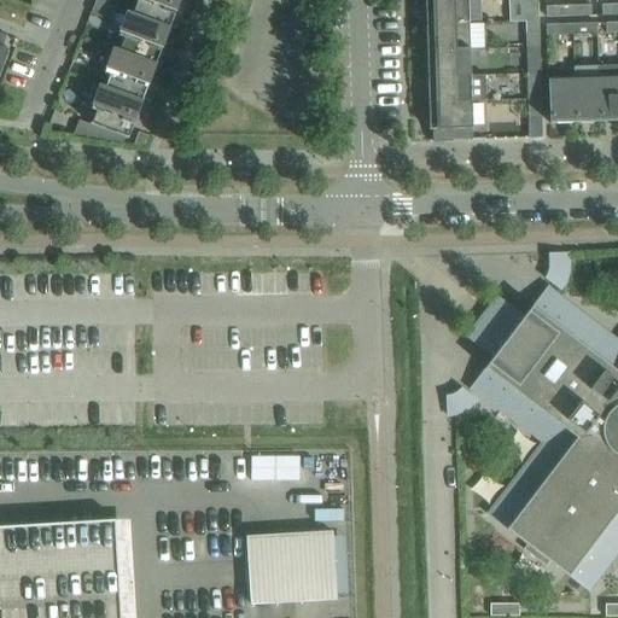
[(169,28),(180,0),(133,0),(138,1),(133,13),(133,15),(169,28)]
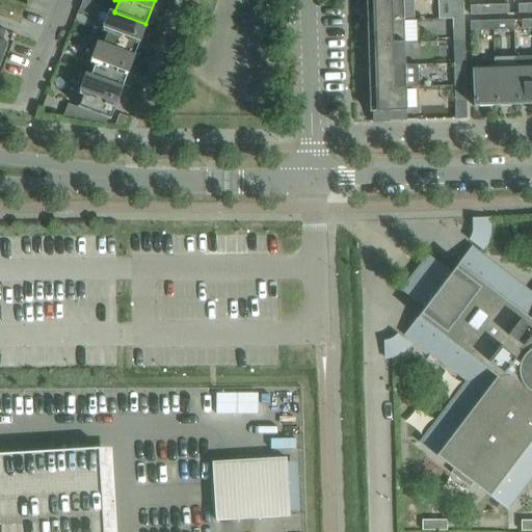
[(403,21),(402,0),(365,0),(367,22),(403,21)]
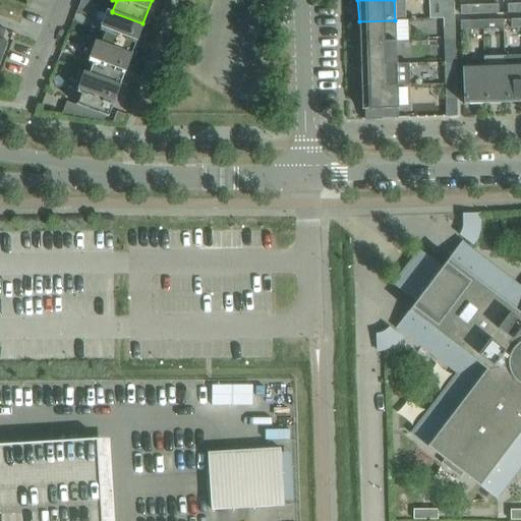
[(454,12),(453,0),(442,0),(443,13),(454,12)]
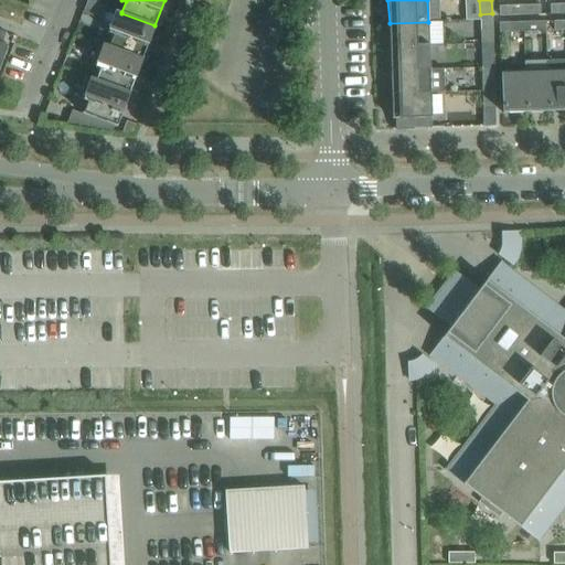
[(564,13),(564,3),(550,4),(551,14),(564,13)]
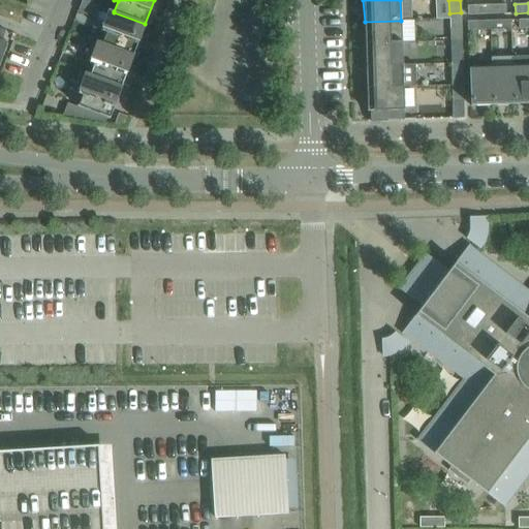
[(490,14),(489,5),(473,6),(473,16),(490,14)]
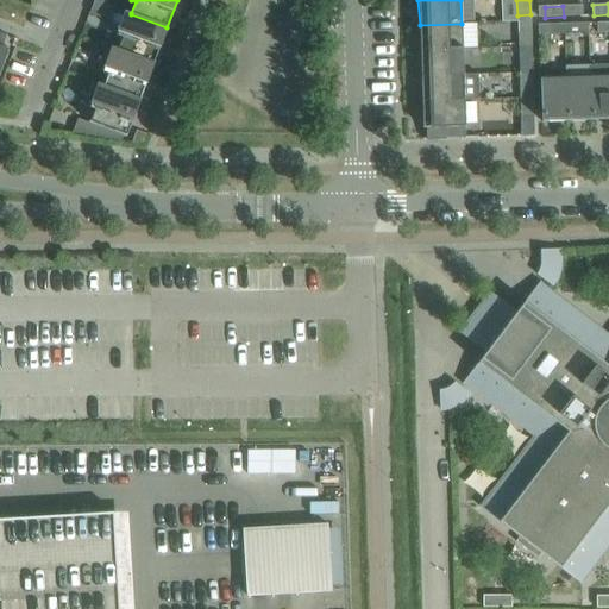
[(583,17),(582,6),(563,6),(564,17),(583,17)]
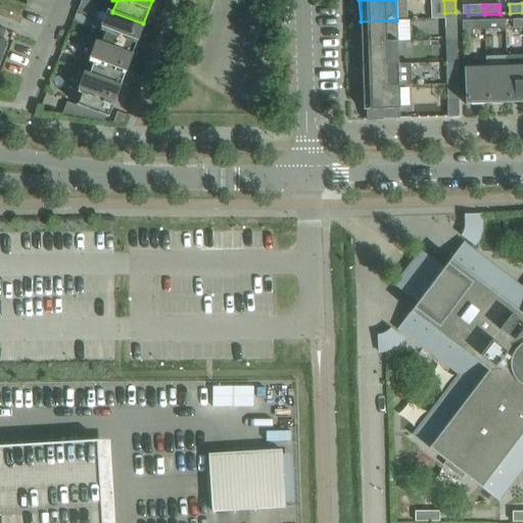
[(132,55),(143,24),(112,12),(112,11),(108,10),(100,31),(105,33),(101,43),(132,55)]
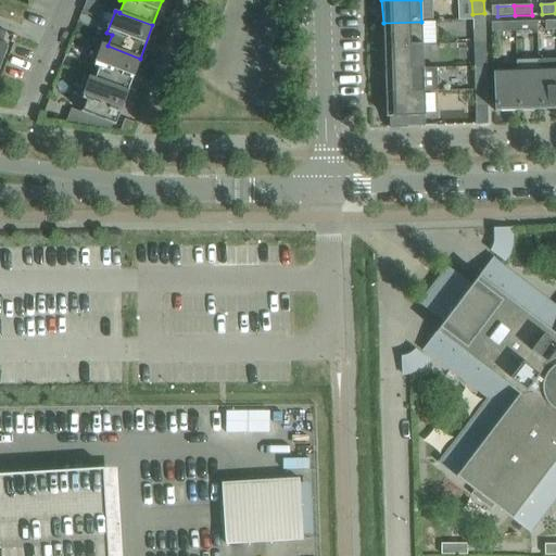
[(555,30),(555,21),(545,21),(545,32),(555,30)]
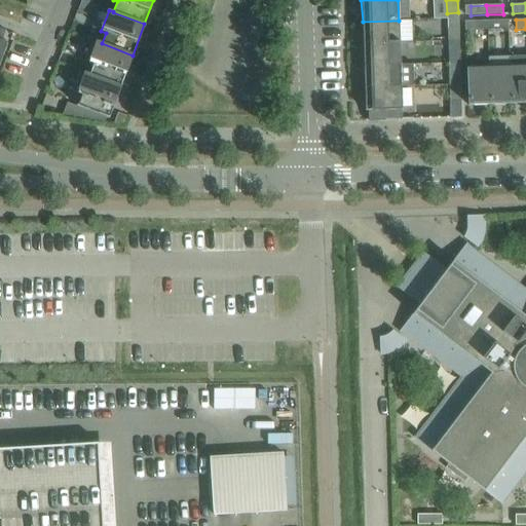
[(400,42),(399,21),(363,22),(363,44),(400,42)]
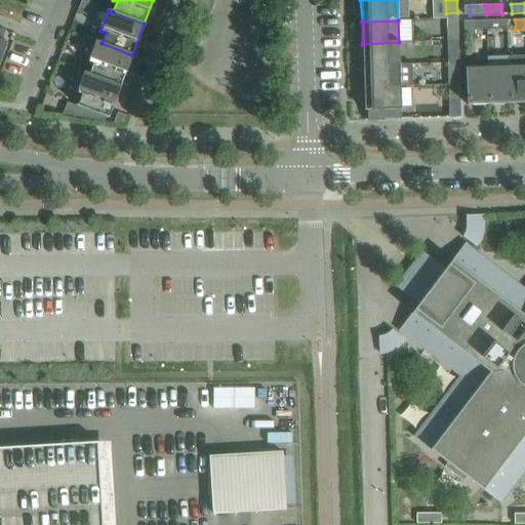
[(486,30),(486,21),(473,22),(473,31),(486,30)]
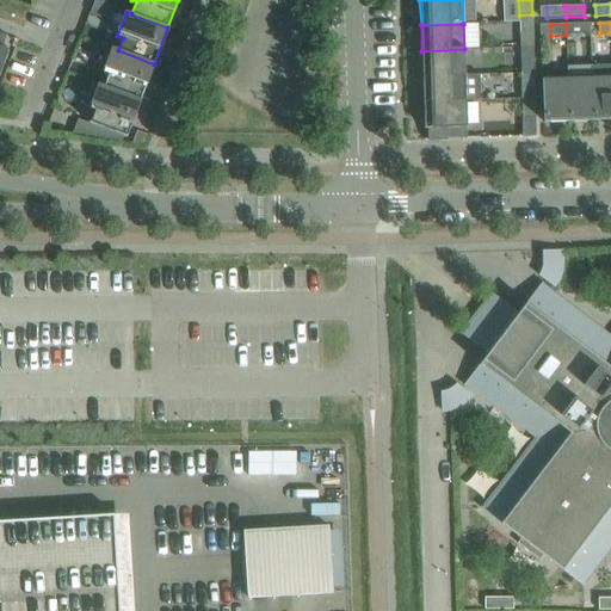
[(581,24),(566,24),(566,35),(581,35),(591,35),(590,24),(581,24)]
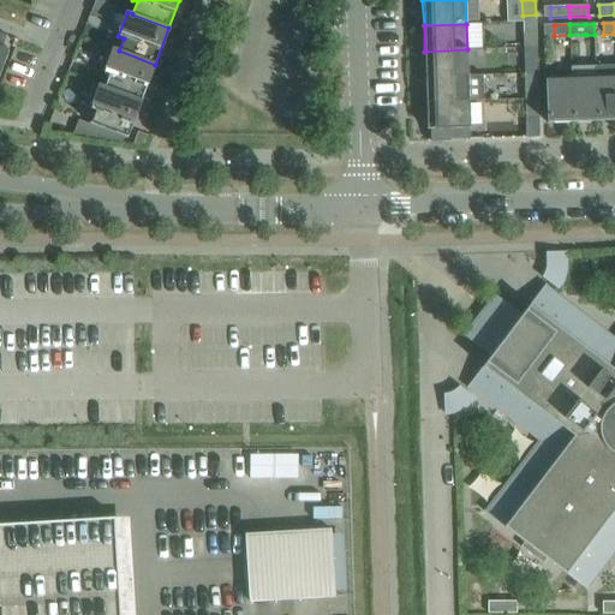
[(495,30),(496,42),(517,41),(515,29),(495,30)]
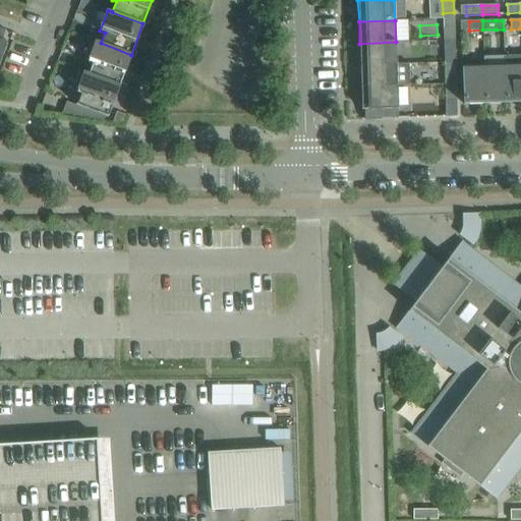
[(455,41),(455,24),(443,25),(444,41),(455,41)]
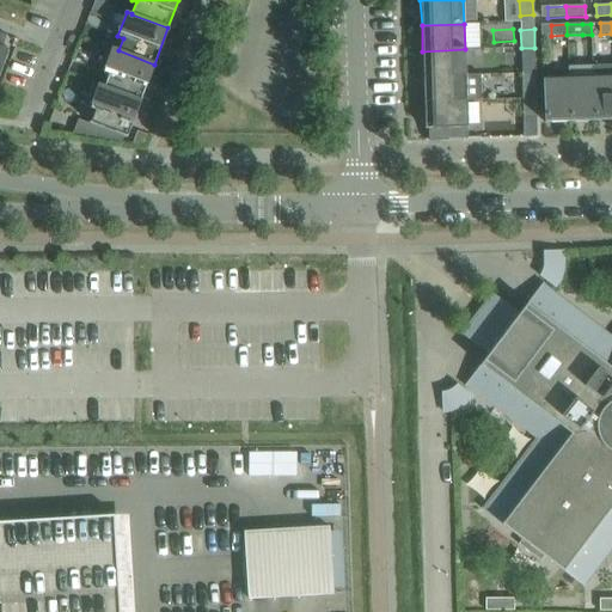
[(141,101),(154,65),(118,50),(112,48),(104,72),(109,74),(104,87),(141,101)]
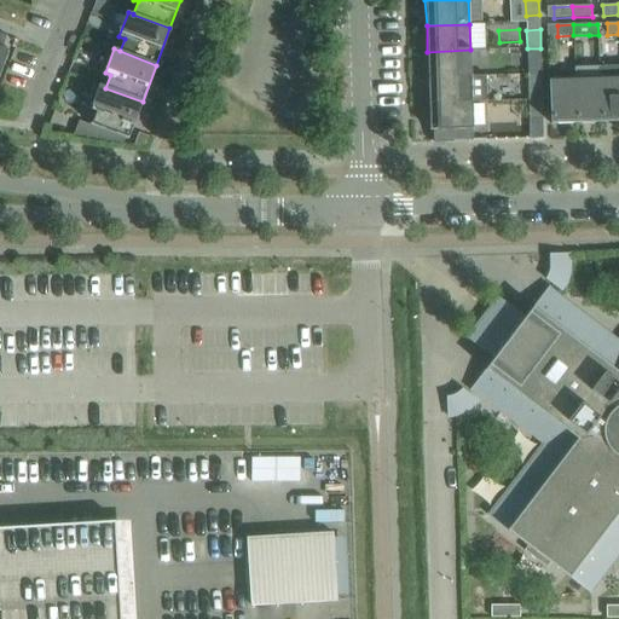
[(542,68),(541,48),(527,48),(527,68),(542,68)]
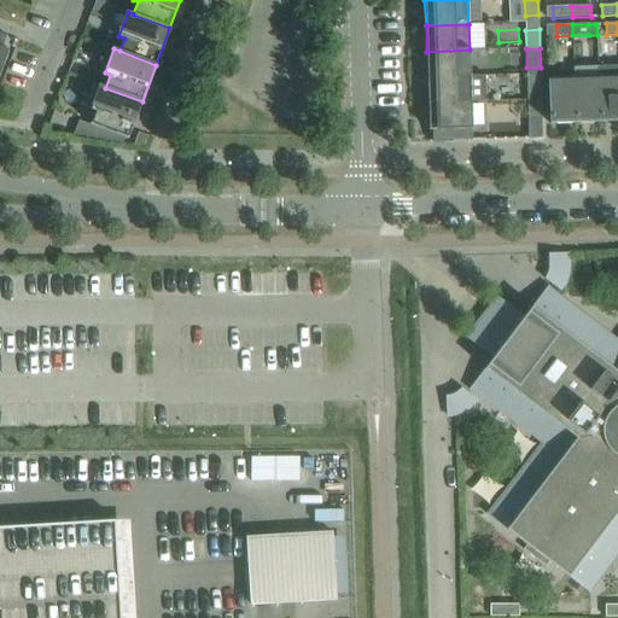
[(471,76),(470,50),(426,52),(427,77),(471,76)]
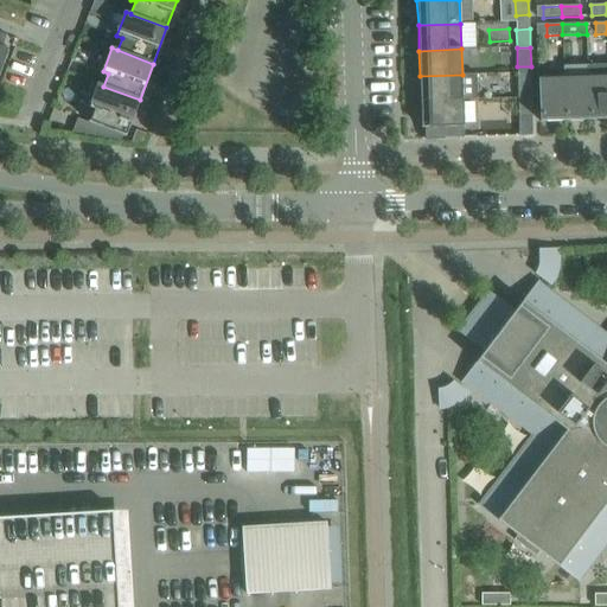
[(606,119),(606,65),(587,66),(589,120),(606,119)]
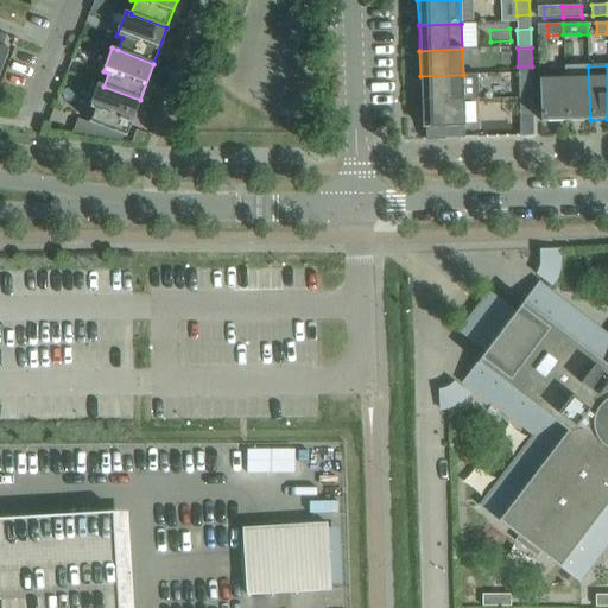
[(588,67),(564,67),(564,76),(565,121),(590,120),(588,67)]
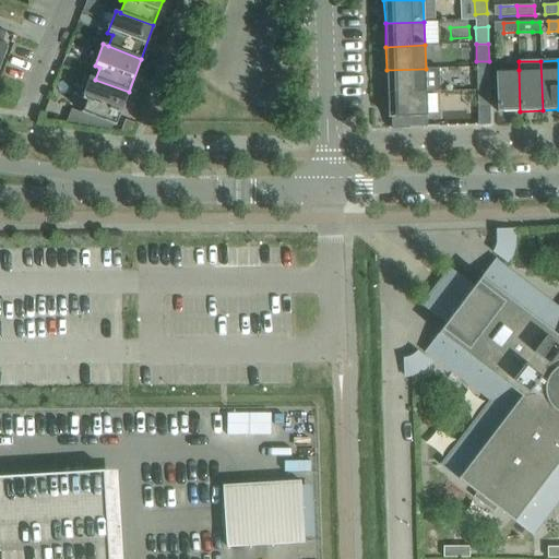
[(439,68),(426,69),(387,70),(388,94),(426,92),(439,92),(439,68)]
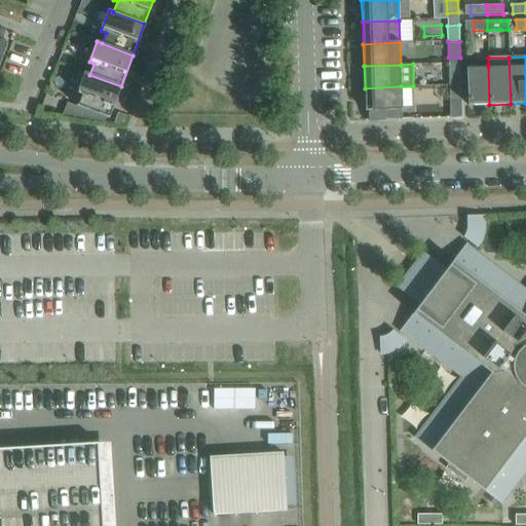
[(489,105),(488,66),(466,66),(467,106),(489,105)]
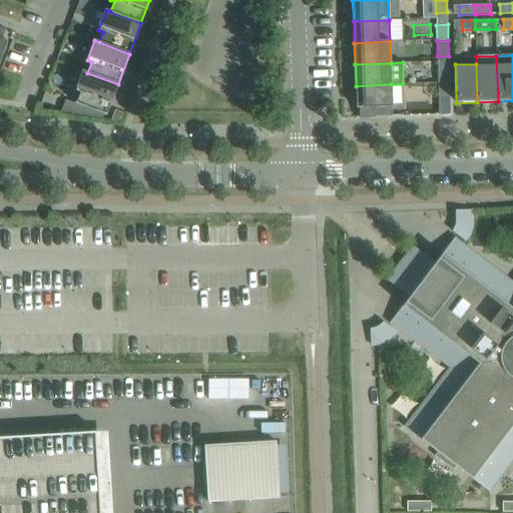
[(449,83),(449,67),(438,68),(438,83),(449,83)]
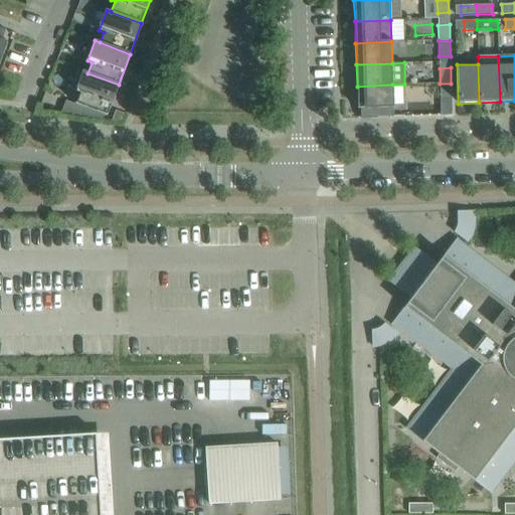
[(107,116),(119,84),(88,73),(83,71),(75,92),(80,93),(76,104),(75,103),(75,104),(107,116)]
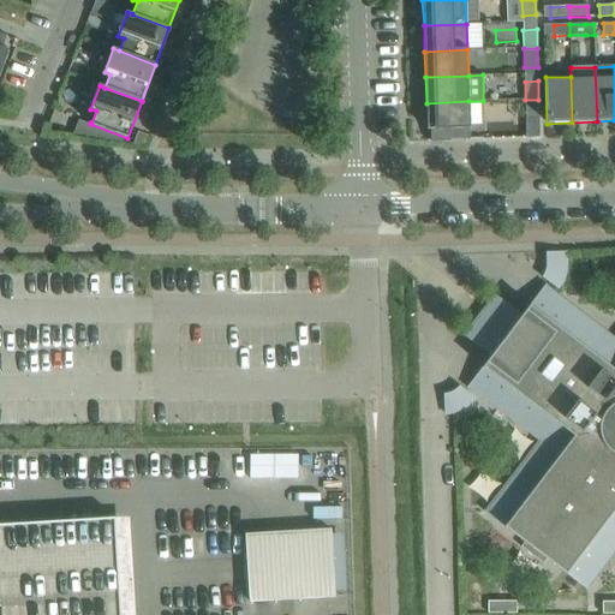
[(539,118),(538,100),(525,100),(526,119),(539,118)]
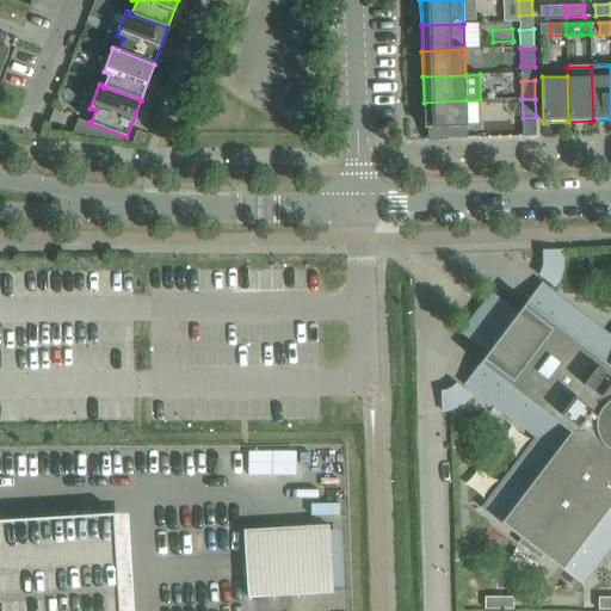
[(467,128),(466,100),(424,103),(424,129),(427,129),(427,139),(425,139),(425,141),(480,139),(480,137),(448,139),(446,128),(467,128)]
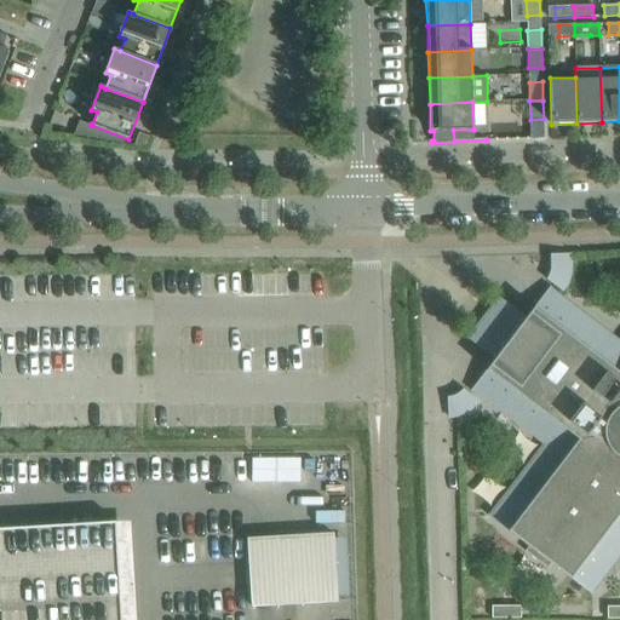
[(549,281),(563,292),(567,286),(569,280),(570,274),(570,267),(570,256),(552,256),(552,254),(551,254),(551,267),(551,270),(550,274),(549,277),(547,281),(549,281)]
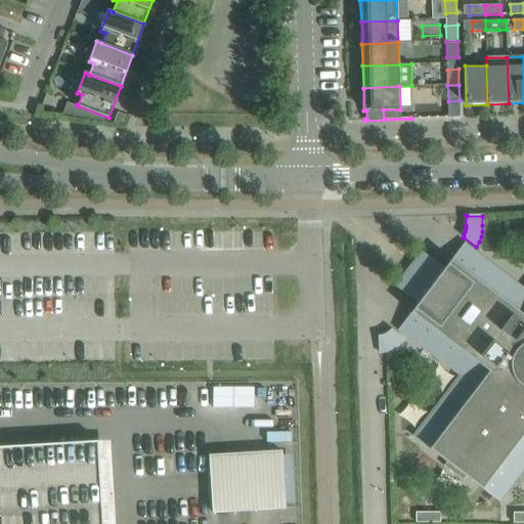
[(523,299),(461,251),(466,244),(465,243),(397,331),(398,332),(404,323),(470,376),(438,418),(434,415),(417,437),(412,435),(411,436),(446,462),(443,466),(463,481),(466,477),(500,503),(500,501),(497,499),(516,475),(512,472),(523,455),(523,299)]
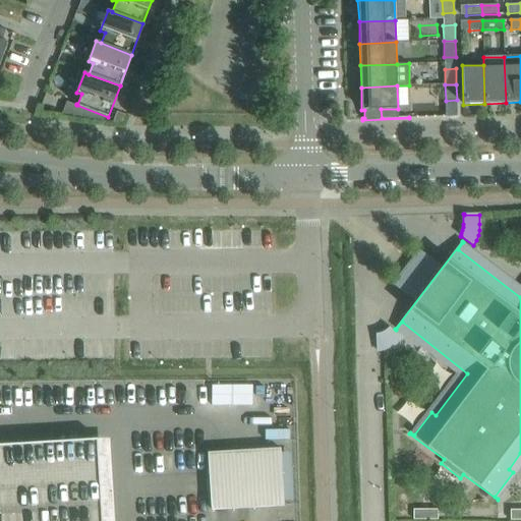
[(398,342),(402,338),(390,329),(391,329),(390,328),(387,331),(384,333),(380,334),(375,335),(375,336),(377,336),(377,351),(383,350),(389,349),(394,346),(398,342)]
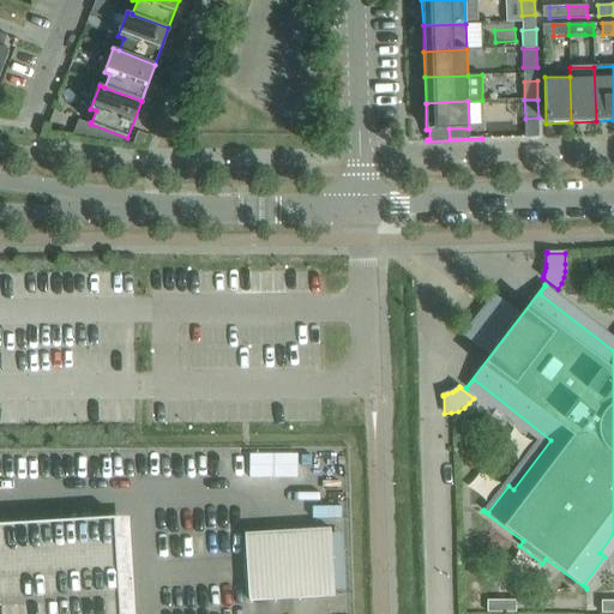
[(0,523),(0,613),(121,613),(115,517),(0,523)]
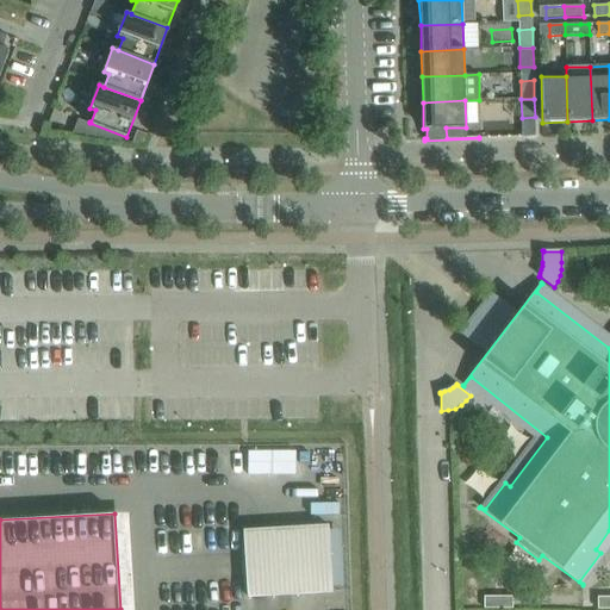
[(243,530),(247,597),(331,592),(328,526),(243,530)]
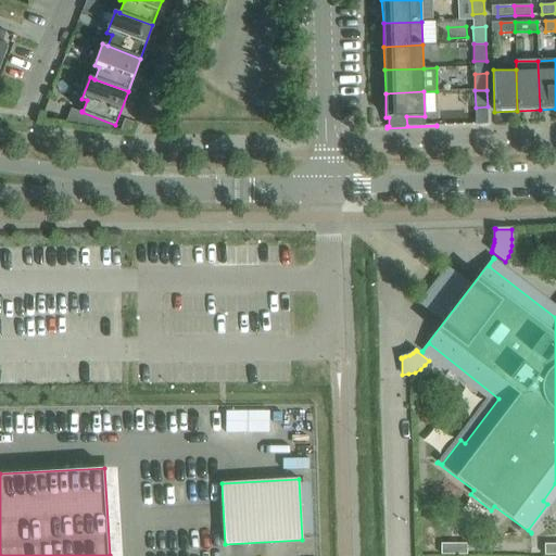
[(467,544),(441,544),(441,555),(467,555),(467,544)]
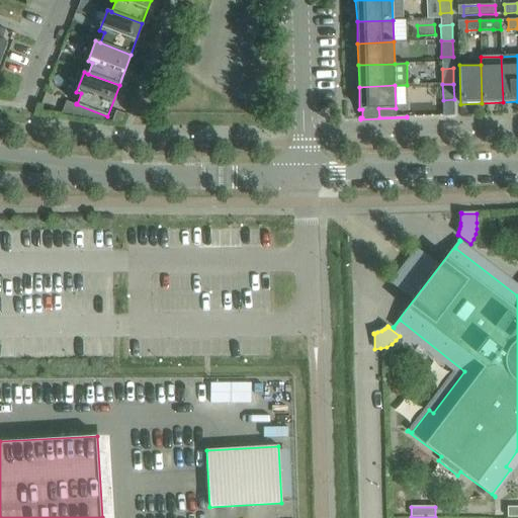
[(517,507),(507,507),(507,517),(517,517),(517,507)]
